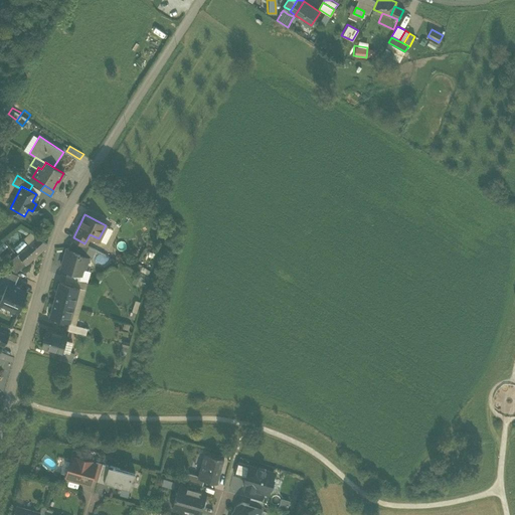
[(39,235),(18,254),(27,264),(48,244),(39,235)]
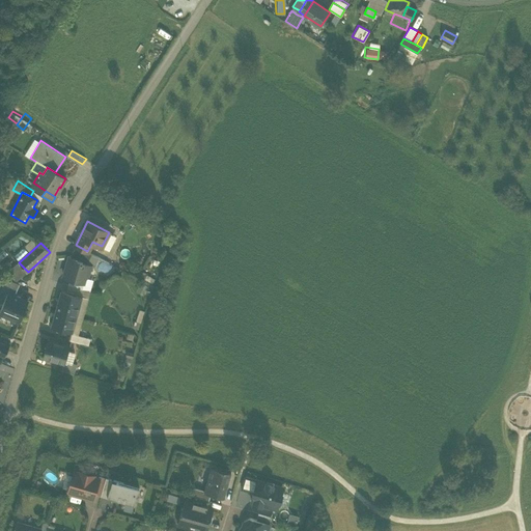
[(83,261),(87,263),(92,253),(87,251),(76,245),(71,255),(78,258),(81,260),(83,260),(83,261)]
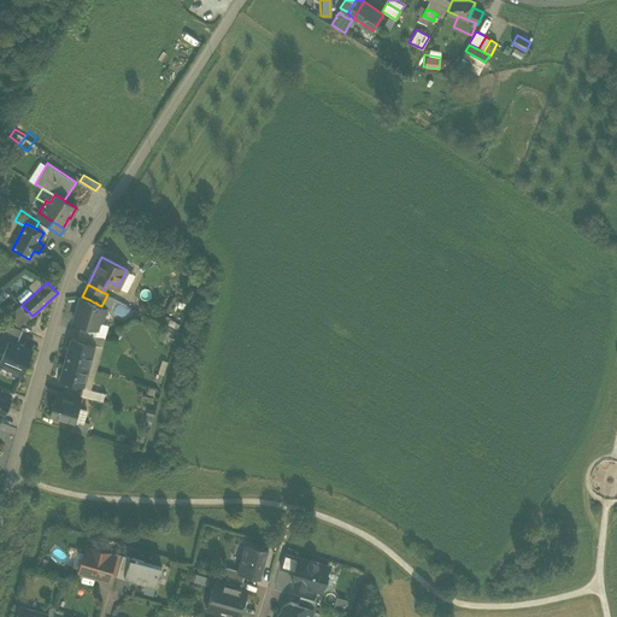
[(81,297),(76,313),(83,316),(81,323),(98,328),(100,322),(103,321),(106,307),(95,305),(97,304),(97,303),(94,303),(89,301),(90,300),(82,298),(82,297),(81,297)]
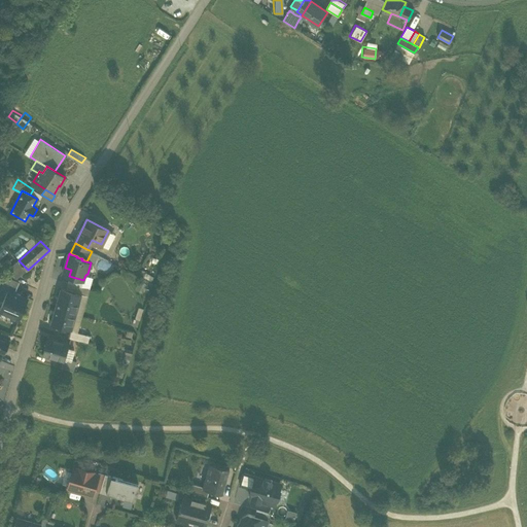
[(22,276),(28,270),(19,260),(12,266),(20,274),(22,276)]
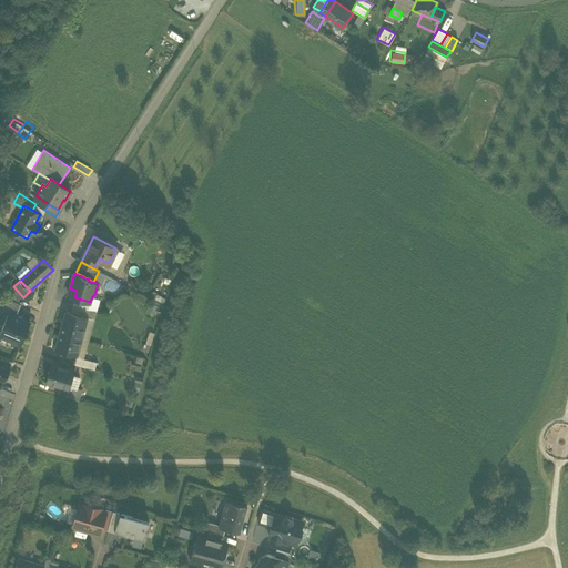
[(9,291),(17,300),(21,295),(13,286),(9,291)]
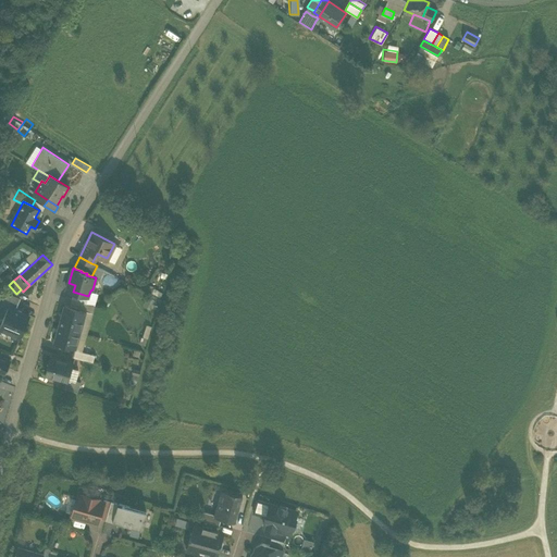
[(66,289),(73,292),(75,285),(69,283),(66,289)]
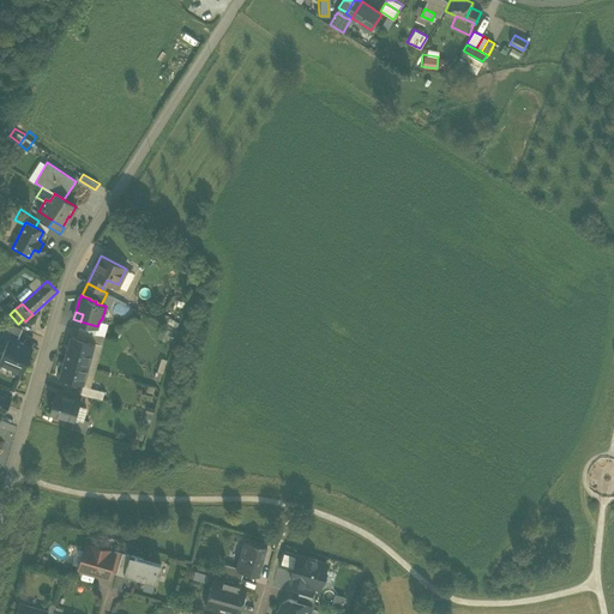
[(2,331),(18,337),(23,329),(7,321),(2,331)]
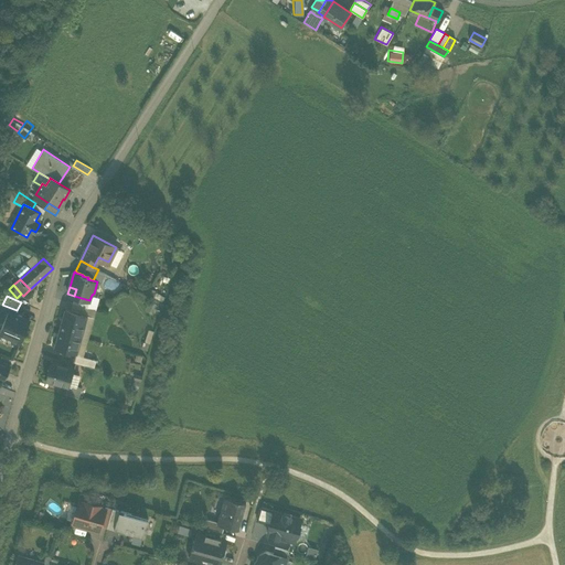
[(9,310),(16,313),(17,310),(2,305),(1,307),(9,310)]
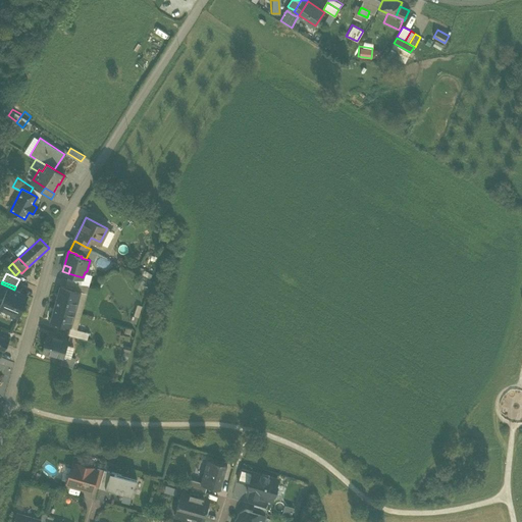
[(61,285),(55,306),(74,311),(81,291),(61,285)]
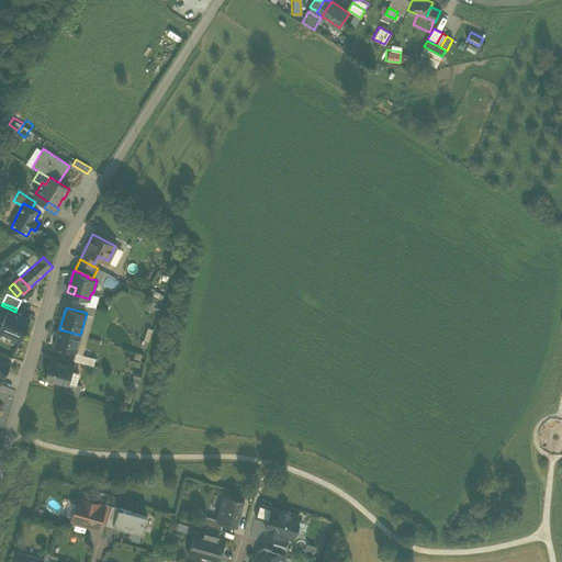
[(0,328),(0,330),(21,339),(29,319),(21,316),(21,314),(15,312),(9,308),(0,328)]
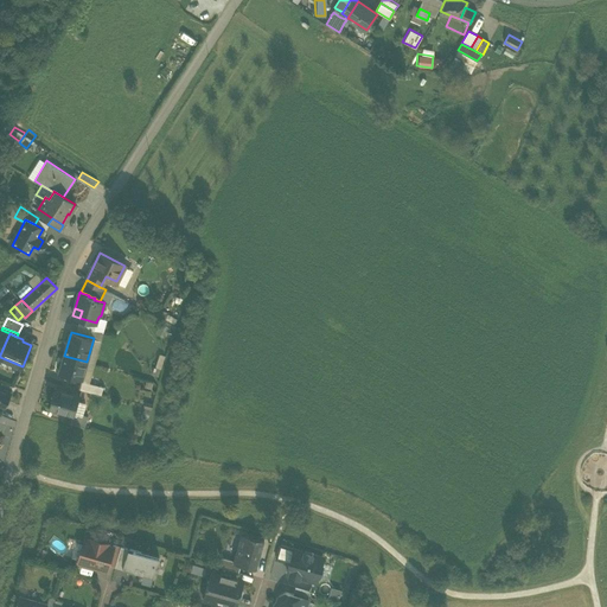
[(82,379),(87,362),(64,356),(59,372),(82,379)]
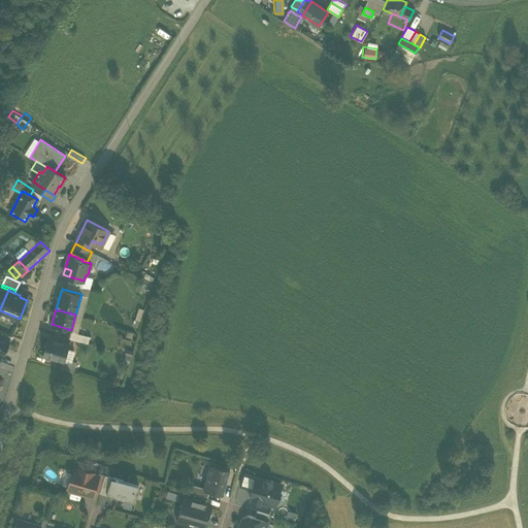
[(0,351),(4,353),(9,341),(0,337),(0,351)]
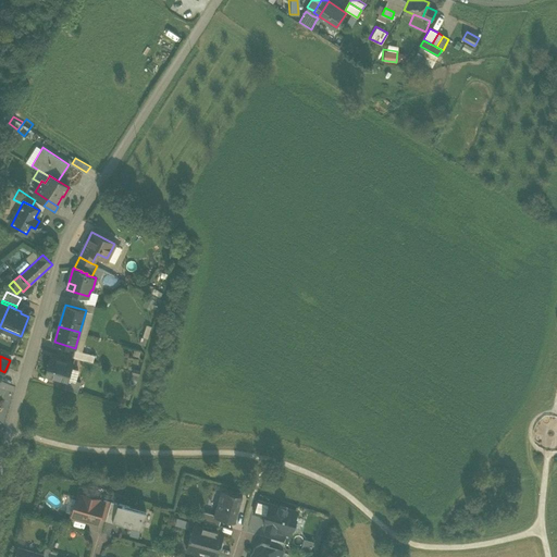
[(45,373),(67,381),(73,362),(50,356),(45,373)]
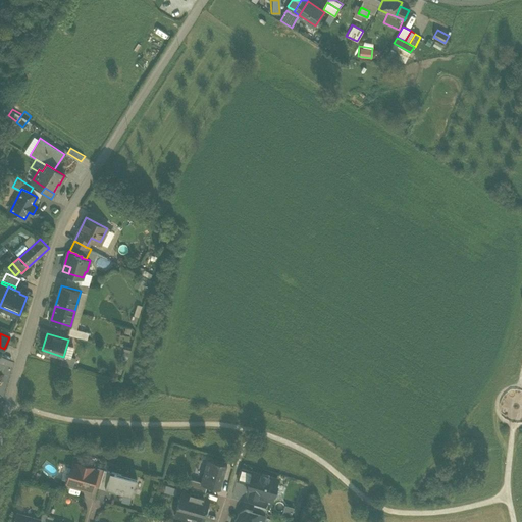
[(61,364),(73,367),(75,360),(63,357),(61,364)]
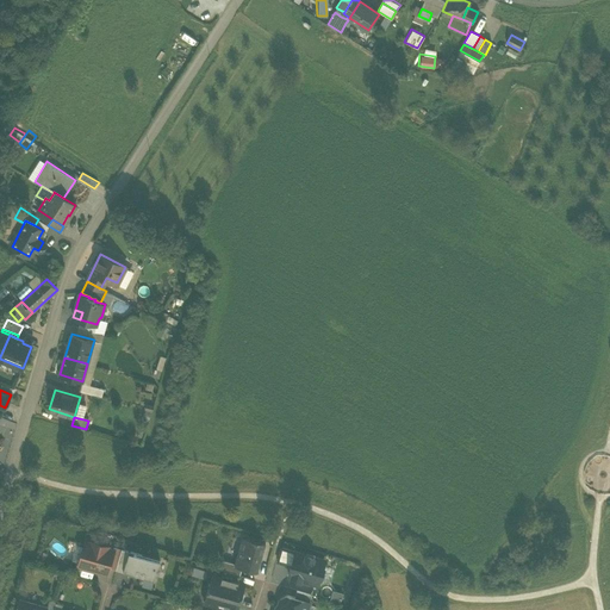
[(242,566),(257,571),(266,542),(243,536),(235,561),(235,564),(235,565),(242,566)]
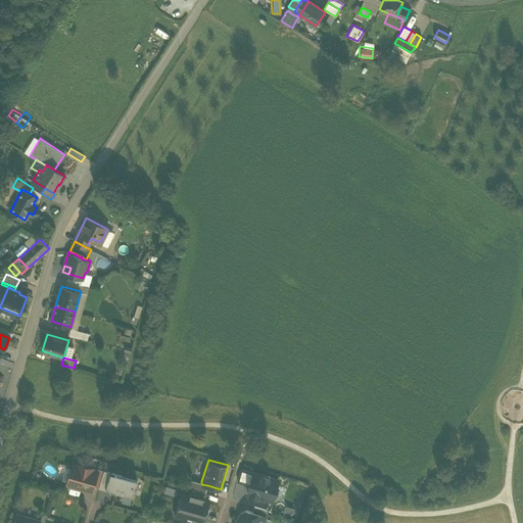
[(79,487),(84,488),(85,486),(92,488),(93,485),(96,473),(90,472),(91,469),(81,466),(80,469),(74,467),(69,482),(79,485),(79,487)]
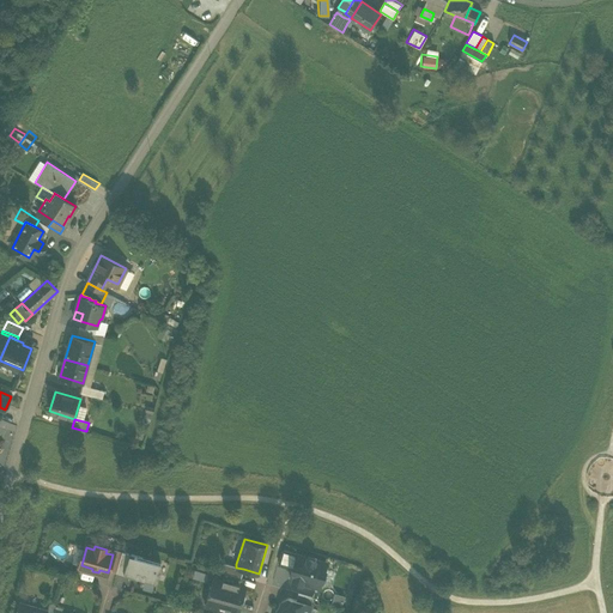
[(109,569),(116,571),(122,551),(114,548),(113,554),(109,569)]
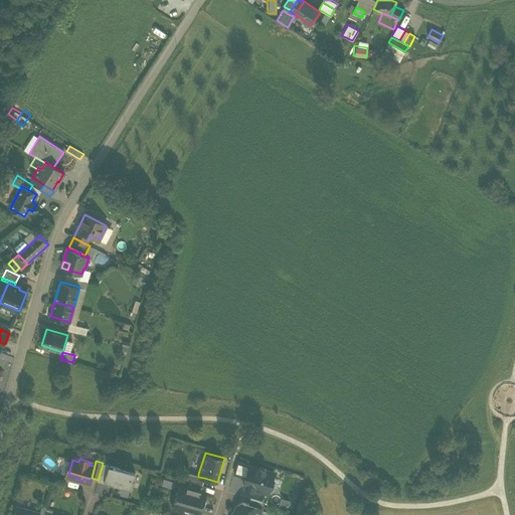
[(234,474),(246,477),(249,466),(237,462),(234,474)]
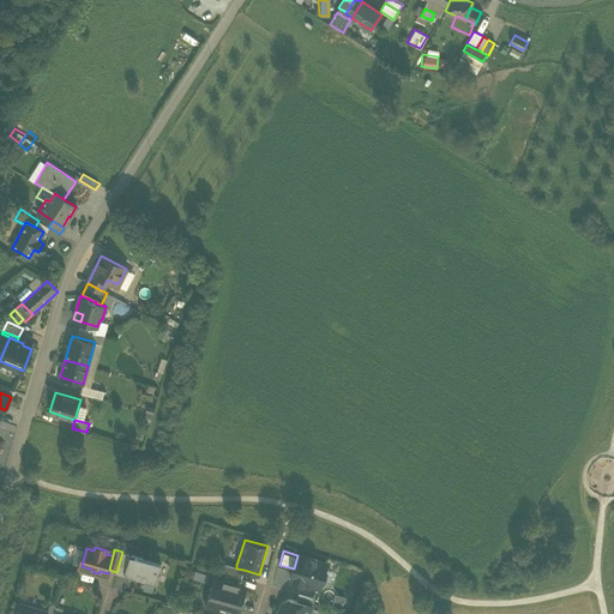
[(122,552),(116,572),(125,575),(127,564),(132,565),(136,555),(122,552)]
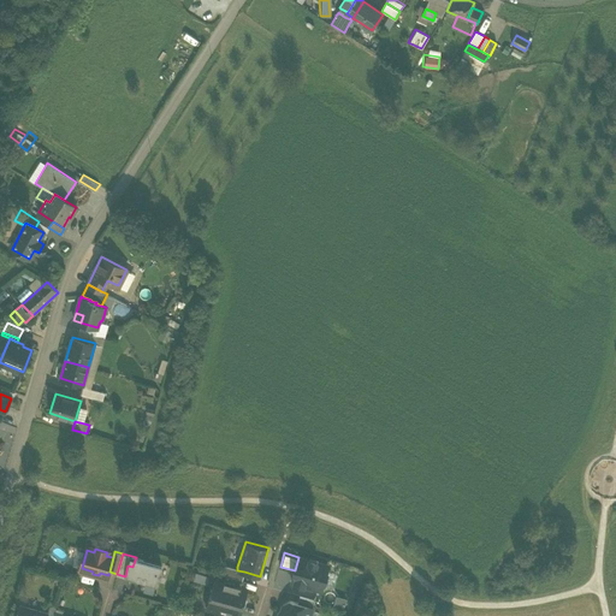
[(125,576),(155,586),(161,564),(136,557),(132,567),(128,566),(125,576)]
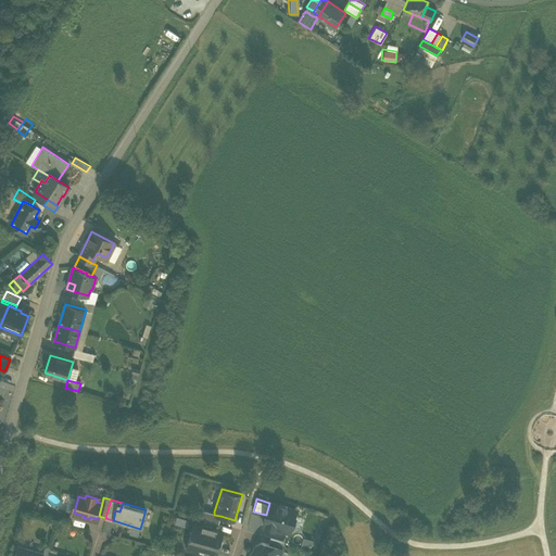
[(274,528),(288,531),(293,528),(297,516),(293,509),(269,503),(266,515),(263,525),(266,525),(265,527),(274,529),(274,528)]
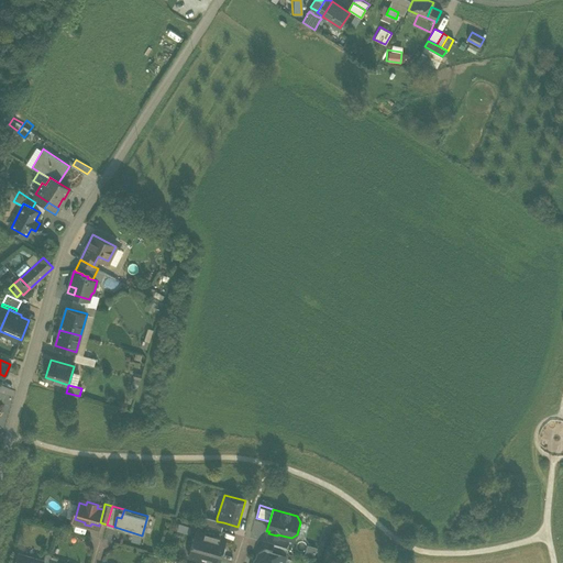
[(202,523),(206,525),(221,529),(223,522),(217,521),(217,520),(205,517),(202,523)]
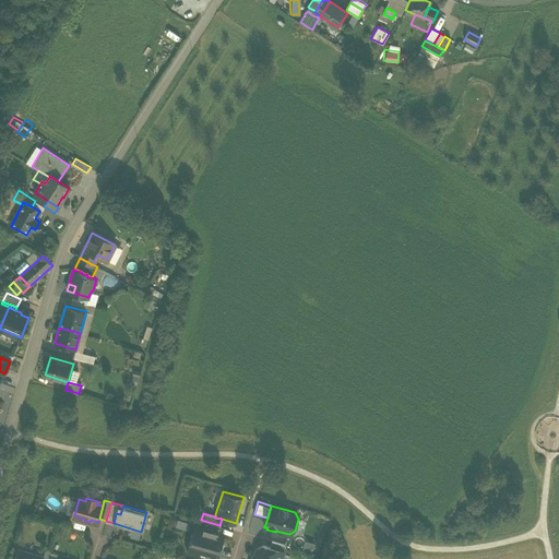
[(221,525),(219,525),(204,521),(203,527),(218,532),(221,525)]
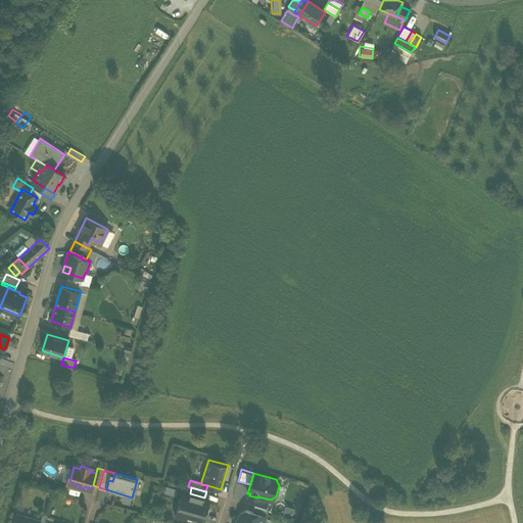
[(200,522),(202,522),(209,501),(204,498),(204,497),(190,493),(183,491),(178,508),(184,518),(187,519),(200,522)]
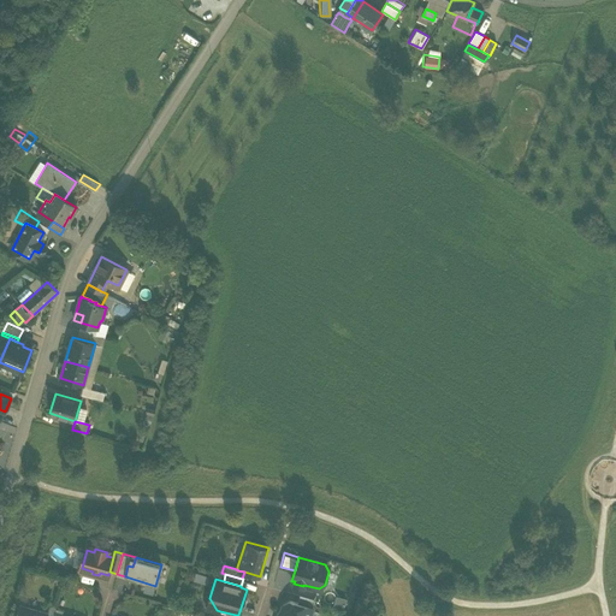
[(297,603),(313,606),(315,600),(300,596),(297,603)]
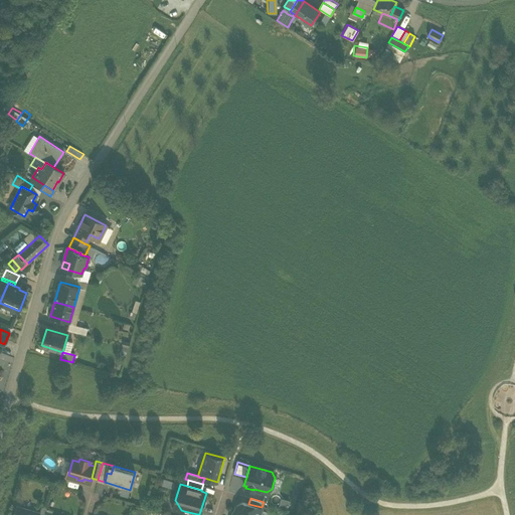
[(173,508),(181,510),(175,500),(173,508)]
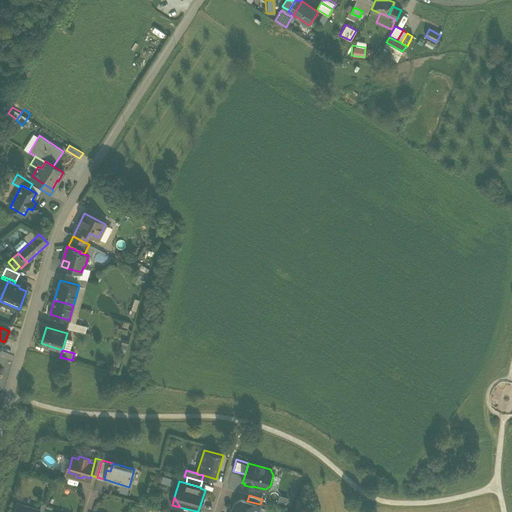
[(257,511),(260,504),(247,501),(241,499),(235,503),(232,511),(257,511)]
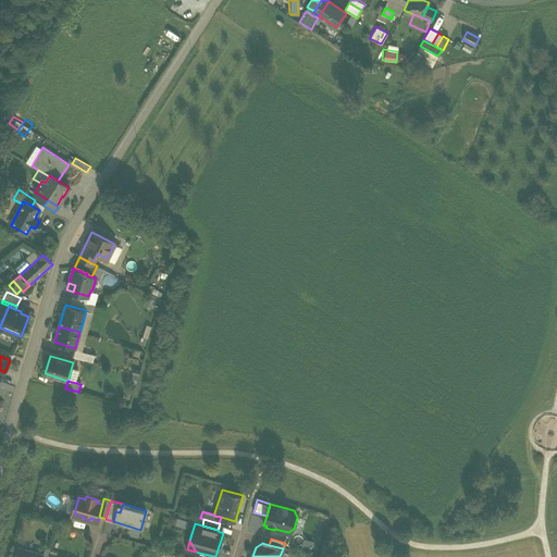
[(41,556),(48,556),(51,549),(51,547),(46,545),(42,556),(41,556)]
